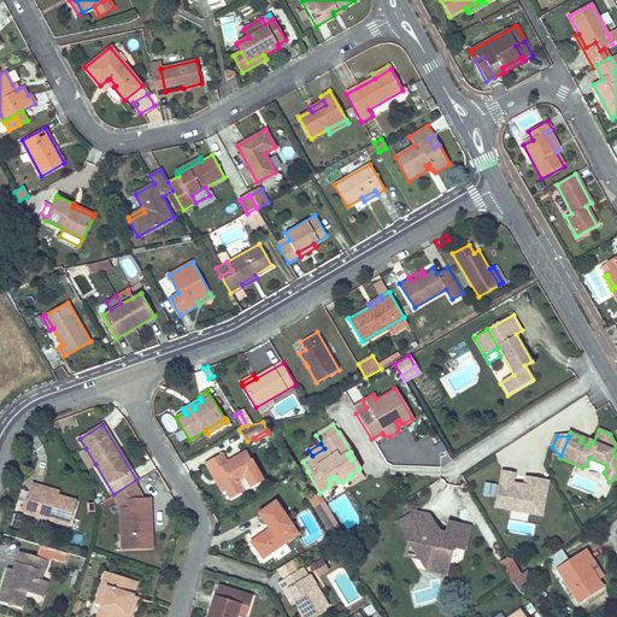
[(95,464),(86,448),(80,452),(89,468),(95,464)]
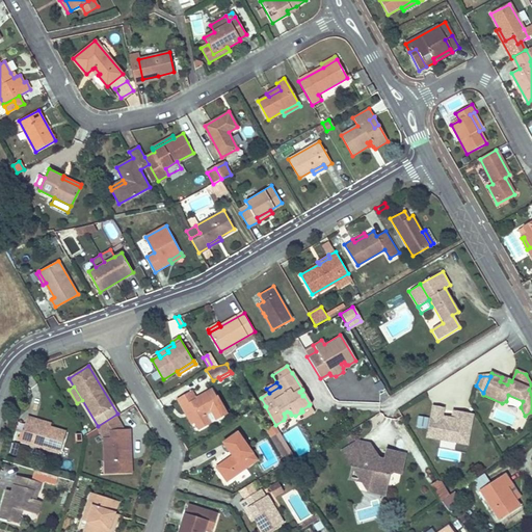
[(216,419),(225,414),(212,389),(195,398),(191,392),(183,397),(187,403),(184,405),(194,422),(200,429),(210,423),(205,414),(211,409),(216,419)]
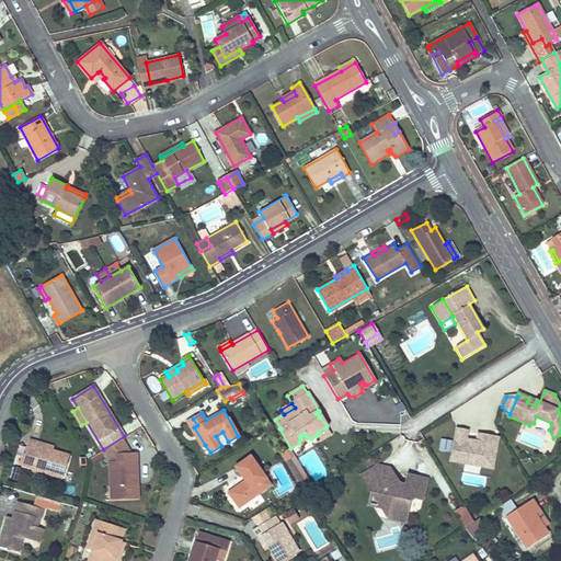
[(549,430),(551,423),(536,416),(534,423),(549,430)]
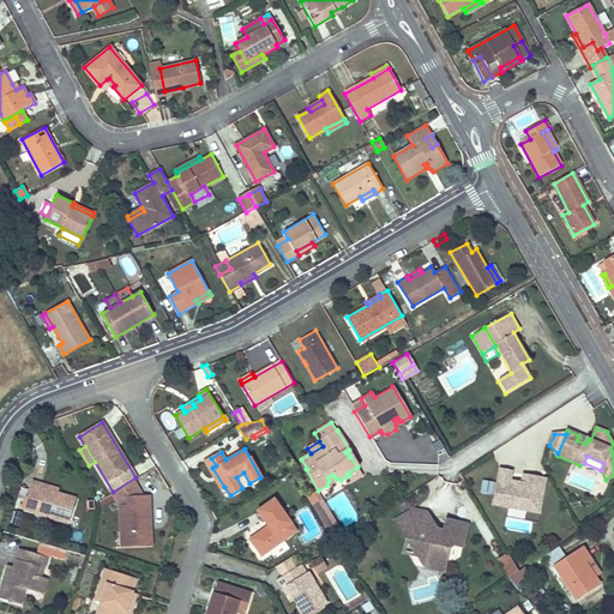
[(216,465),(211,458),(204,462),(221,488),(224,487),(212,468),(216,465)]
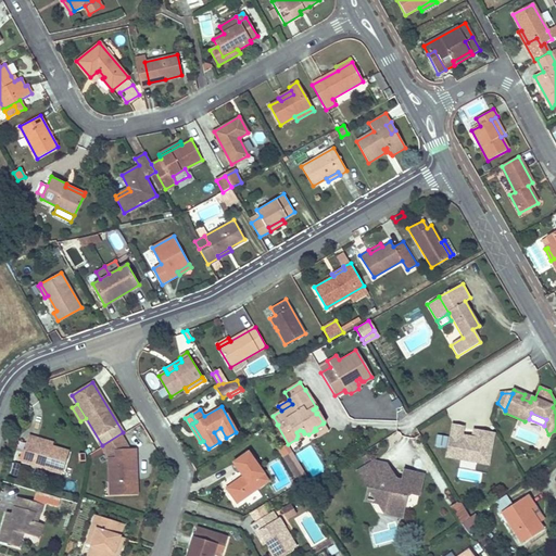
[(327,430),(323,424),(315,428),(316,430),(314,431),(317,437),(327,430)]
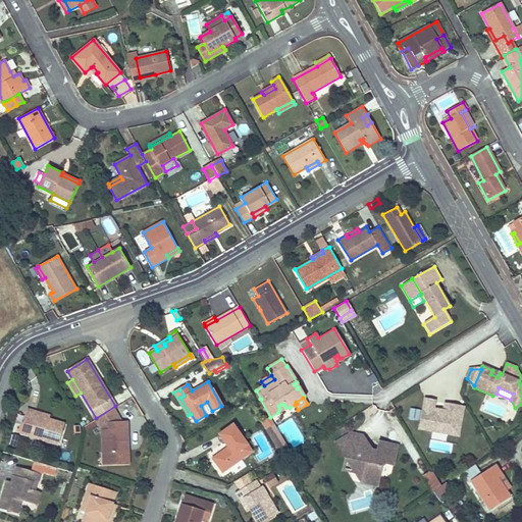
[(419,428),(426,429),(432,426),(439,427),(442,426),(444,429),(447,433),(458,435),(464,407),(445,403),(444,411),(442,413),(433,412),(434,409),(435,401),(424,399),(419,428)]
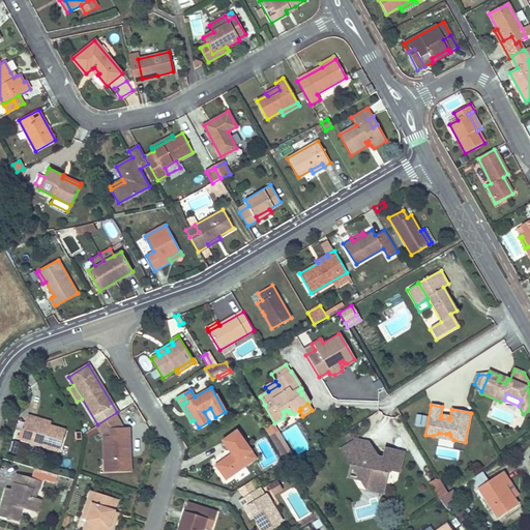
[(37,417),(29,414),(24,431),(32,433),(29,441),(60,450),(66,431),(51,425),(35,421),(37,417)]
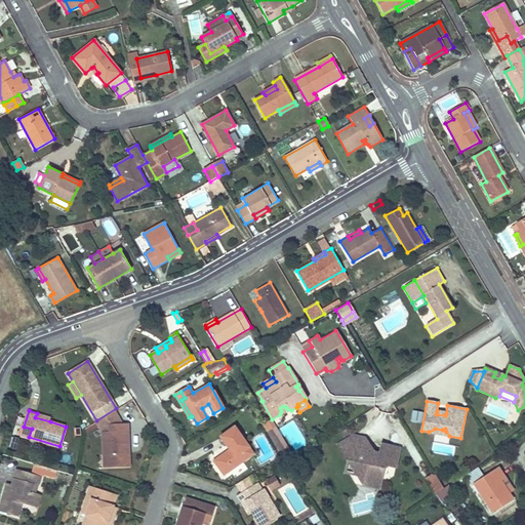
[(412,412),(411,422),(422,423),(423,412),(412,412)]
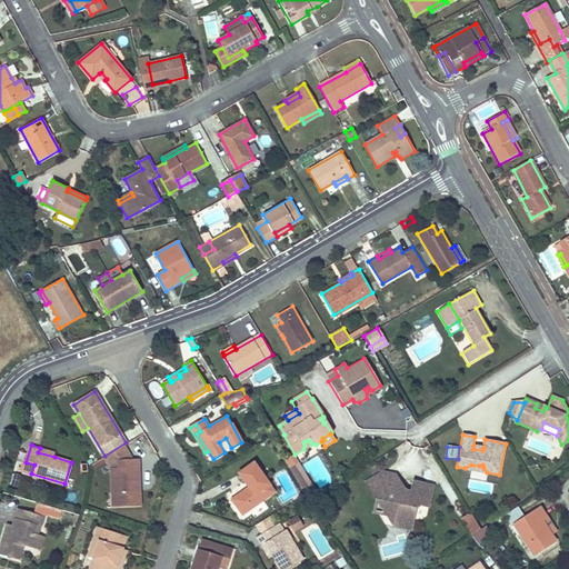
[(38,452),(55,457),(56,452),(40,448),(38,452)]
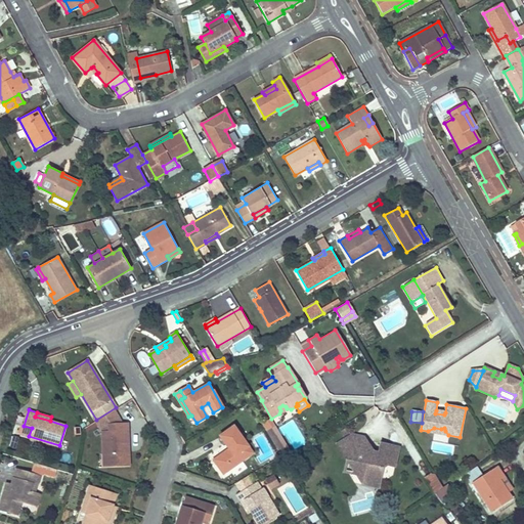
[(124,465),(122,432),(126,431),(126,423),(107,424),(107,431),(101,431),(102,466),(124,465)]
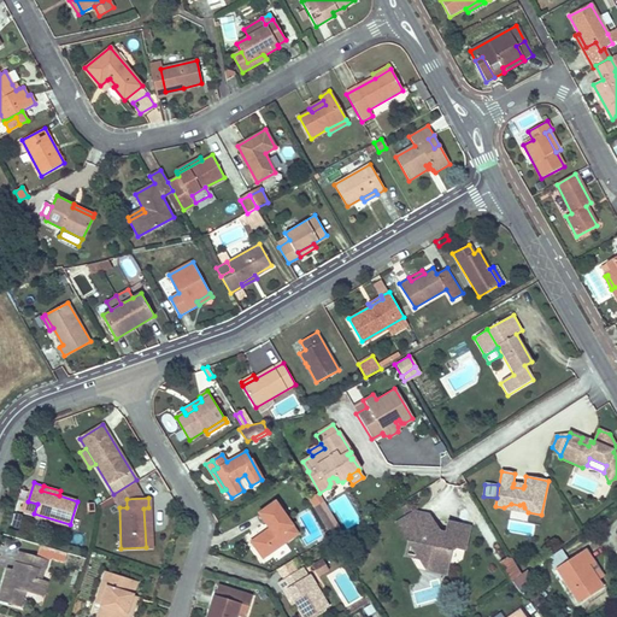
[(269,533),(268,530),(252,541),(263,558),(298,534),(275,501),(259,512),(270,528),(272,532),(269,533)]
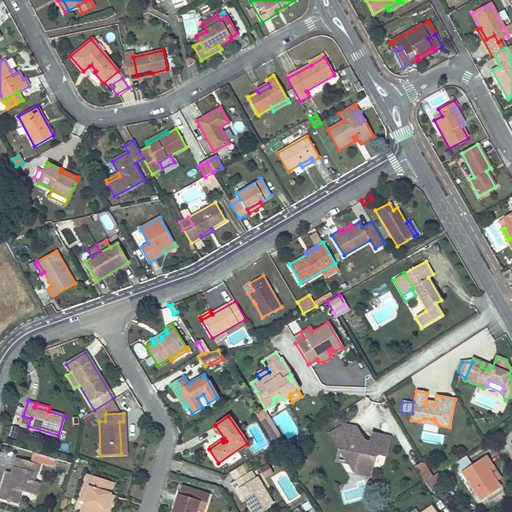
[(268,417),(260,422),(273,443),(281,438),(268,417)]
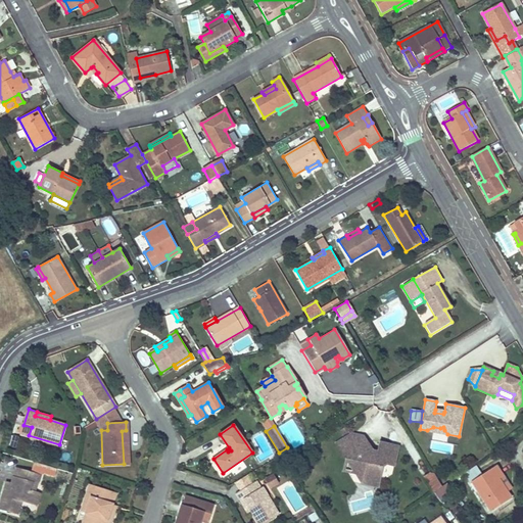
[(336,443),(340,450),(363,436),(351,434),(336,443)]
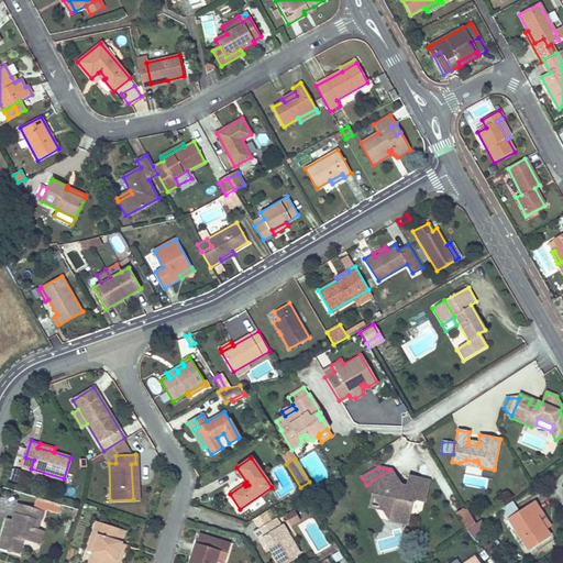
[(390,470),(366,485),(373,494),(377,495),(383,504),(382,509),(388,520),(398,514),(407,516),(410,501),(416,499),(422,500),(428,479),(407,475),(405,485),(403,489),(401,492),(396,490),(398,482),(390,470)]
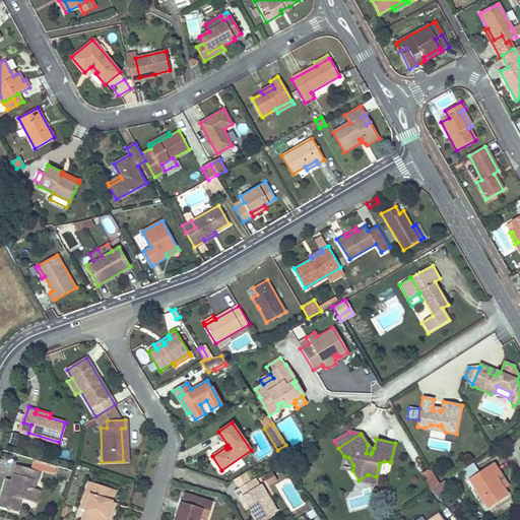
[(290,453),(287,447),(278,452),(282,458),(290,453)]
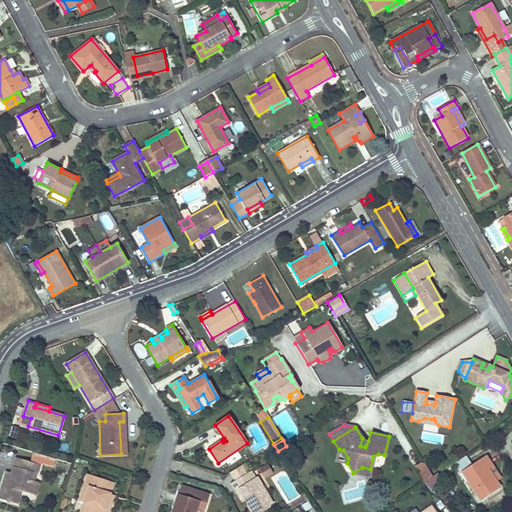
[(339,449),(336,461),(347,463),(348,458),(343,450),(339,449)]
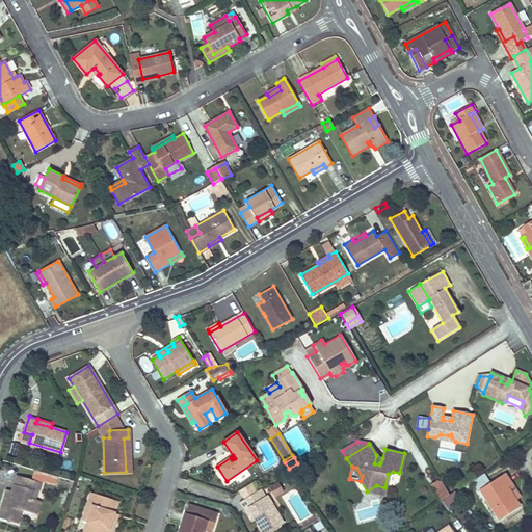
[(23,509),(32,511),(36,499),(32,498),(34,490),(40,491),(43,482),(18,474),(14,486),(16,487),(15,490),(7,488),(0,514),(0,516),(19,523),(23,509)]
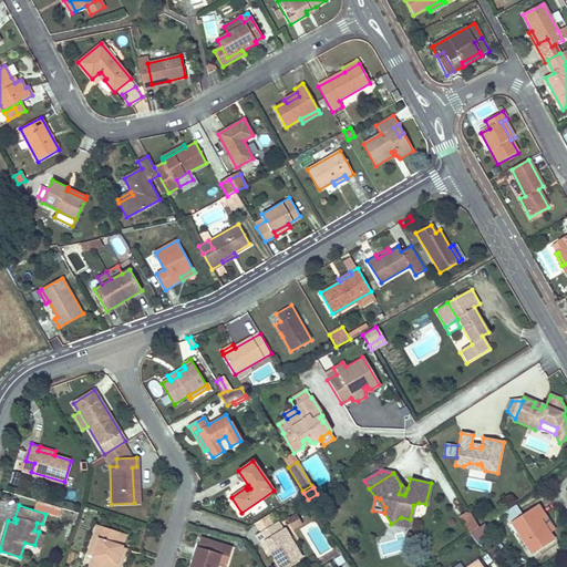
[(537,505),(511,523),(532,554),(554,539),(540,519),(545,516),(537,505)]
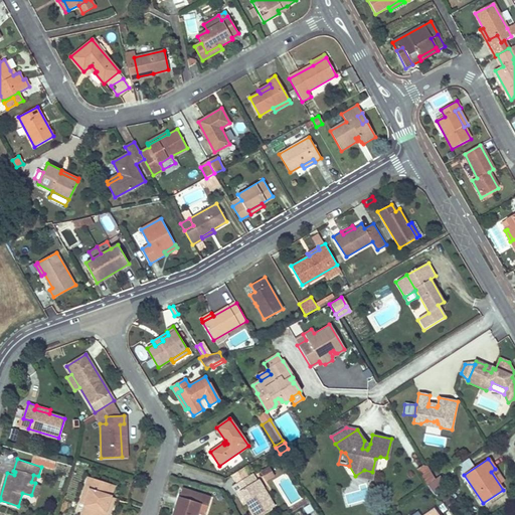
[(415,470),(425,486),(436,479),(427,468),(422,466),(415,470)]
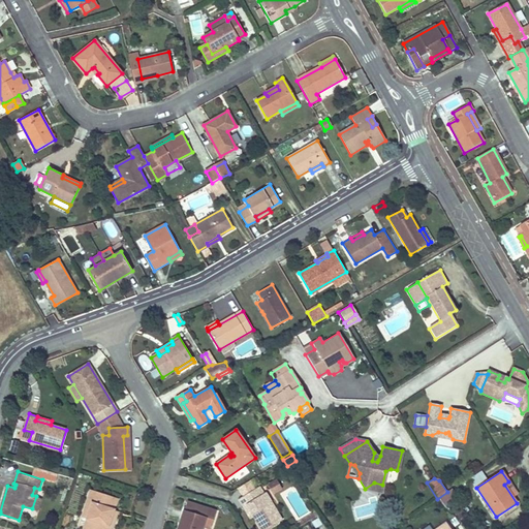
[(247,480),(237,487),(243,496),(252,490),(247,480)]
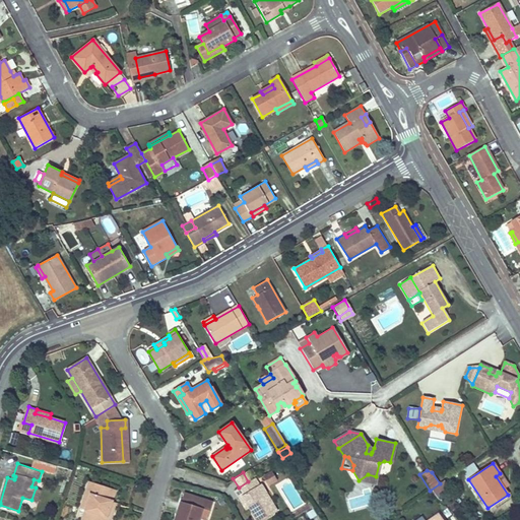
[(368,474),(359,480),(375,483),(376,476),(368,474)]
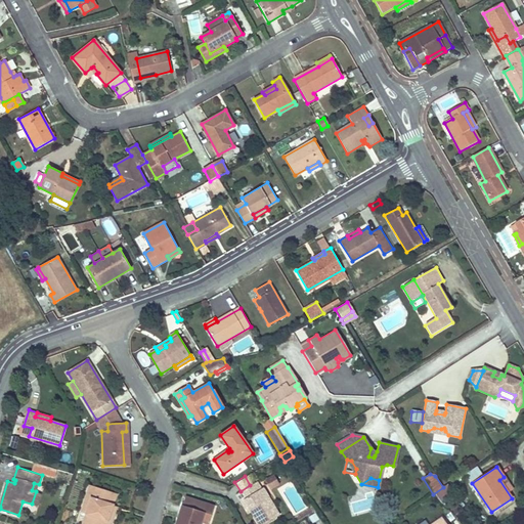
[(265,479),(259,483),(270,501),(277,497),(265,479)]
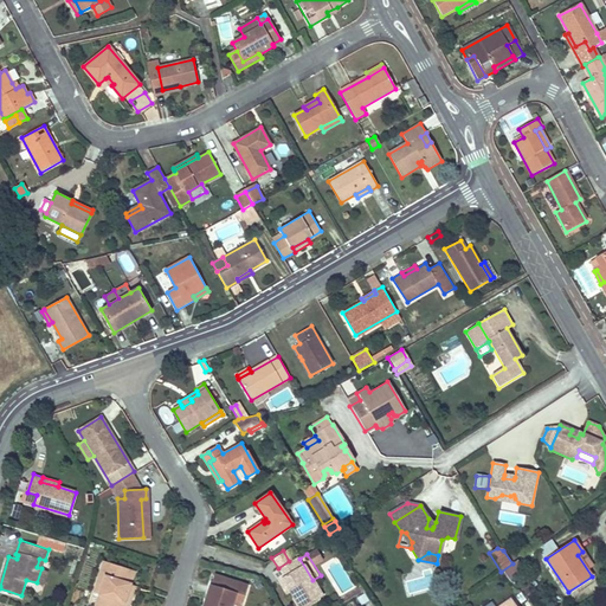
[(272,572),(278,581),(282,579),(290,592),(298,605),(304,605),(322,595),(313,580),(300,559),(291,563),(289,561),(278,568),(272,572)]
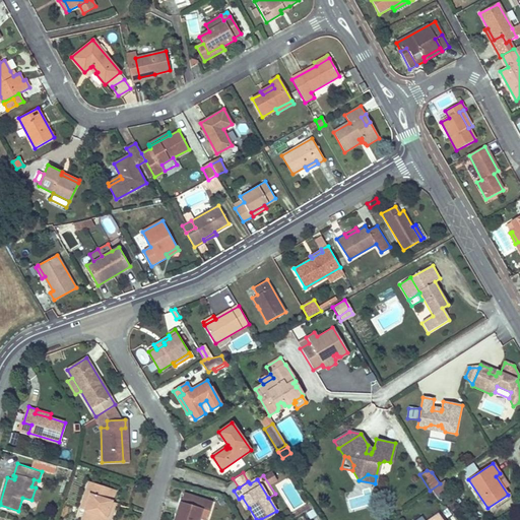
[(89,481),(85,494),(90,495),(85,510),(81,519),(111,519),(112,518),(108,516),(112,502),(116,490),(89,481)]
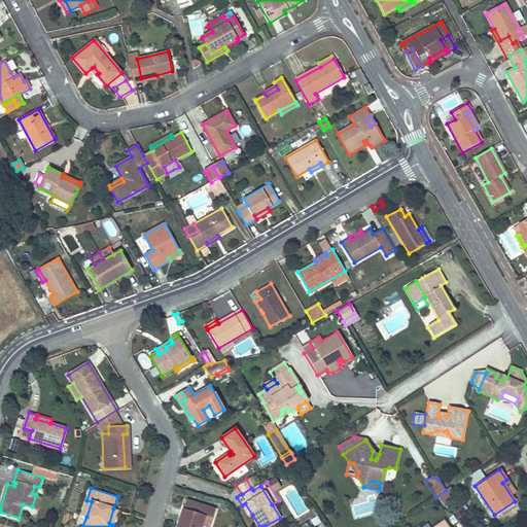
[(435,497),(435,498),(442,504),(455,495),(449,488),(446,490),(435,497)]
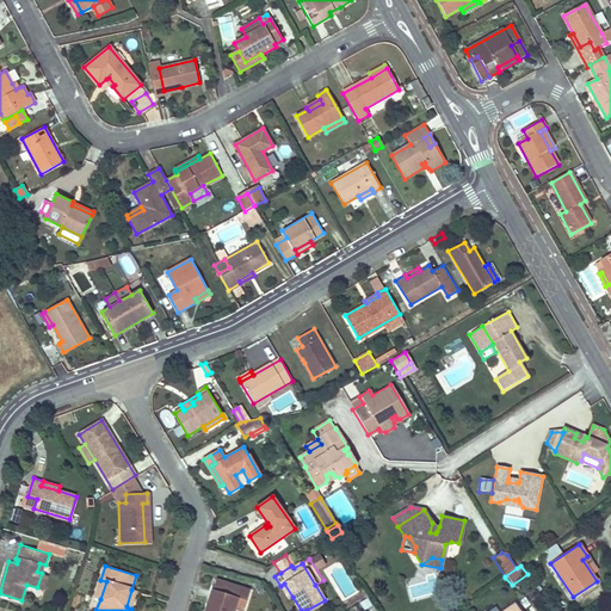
[(37,587),(44,590),(49,575),(42,573),(37,587)]
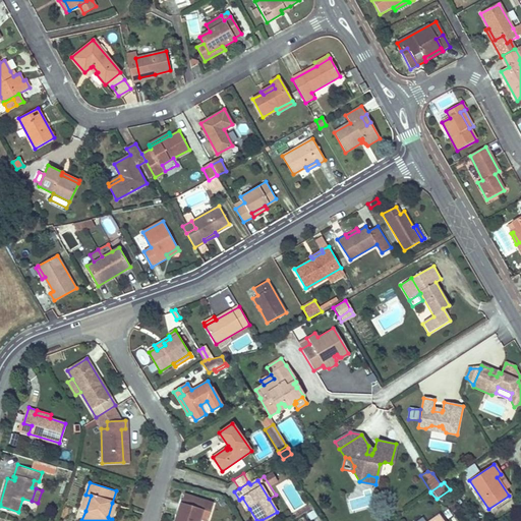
[(85,495),(80,509),(85,511),(91,496),(85,495)]
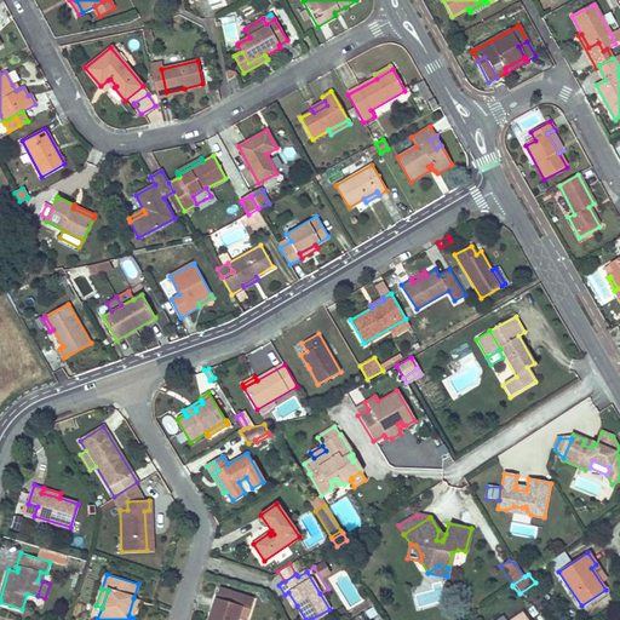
[(218,589),(207,619),(236,619),(237,616),(246,619),(253,600),(218,589)]
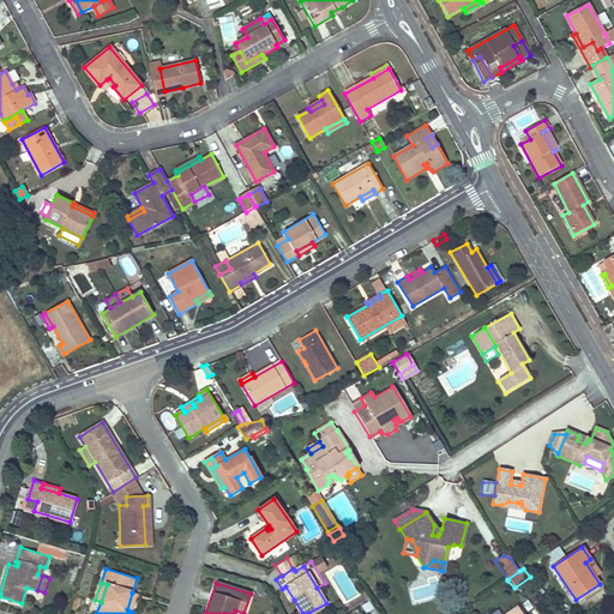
[(286,587),(282,589),(290,602),(294,600),(286,587)]
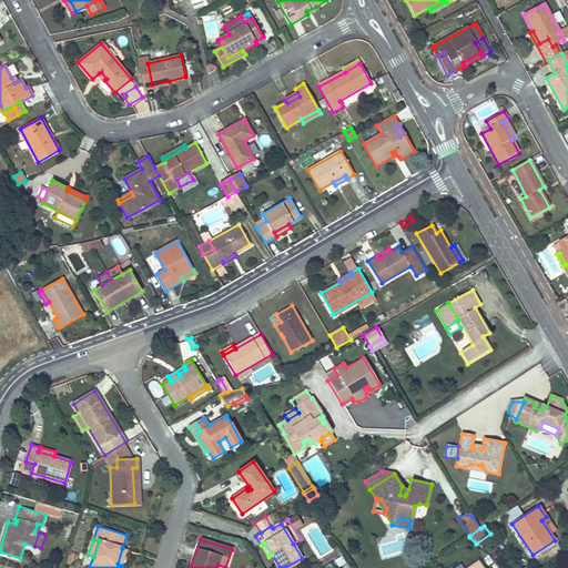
[(122,548),(118,564),(122,566),(128,549),(122,548)]
